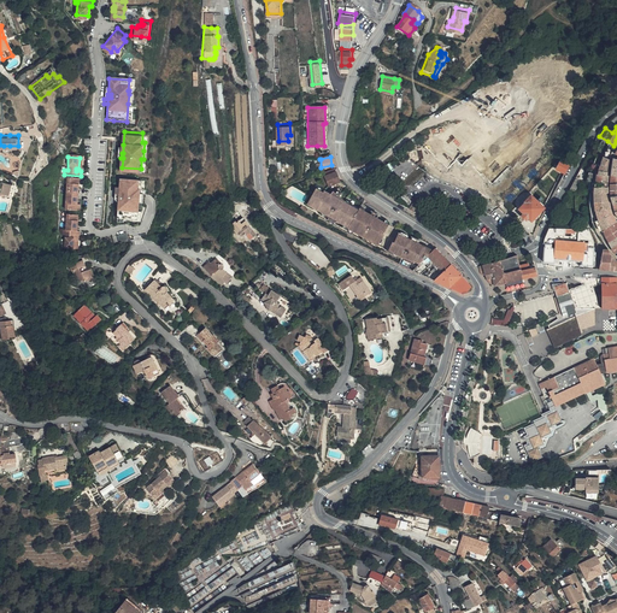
[(564,174),(568,165),(560,160),(556,168),(564,174)]
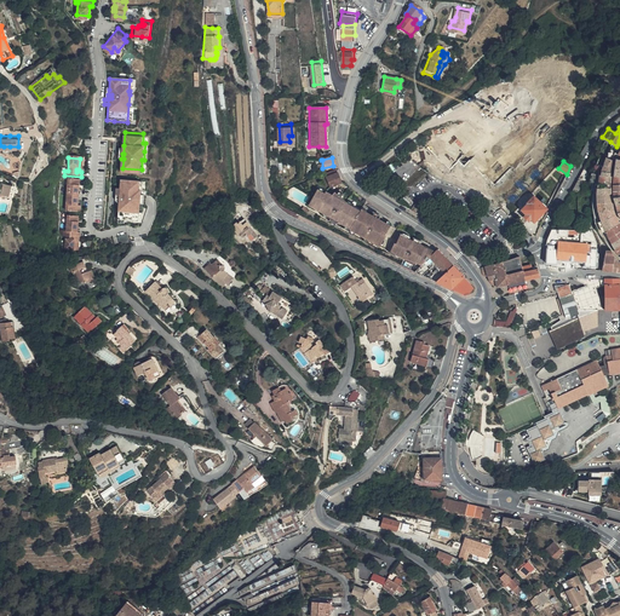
[(612,166),(610,165),(602,162),(601,166),(600,170),(600,171),(609,172),(612,166)]
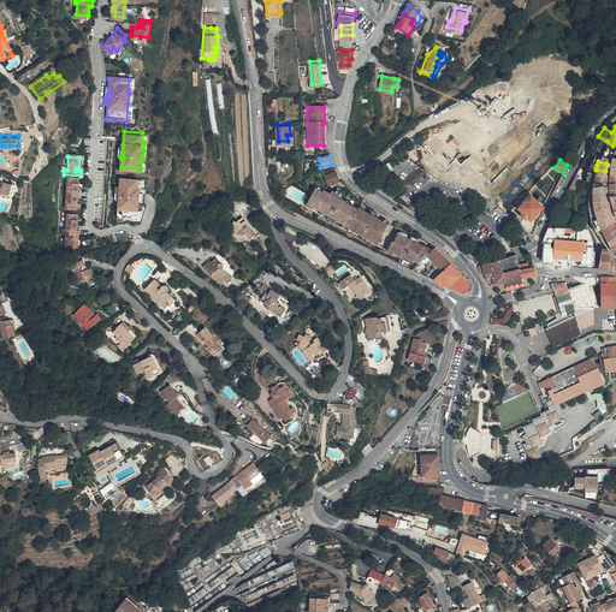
[(575,191),(581,180),(586,167),(580,164),(568,188),(575,191)]
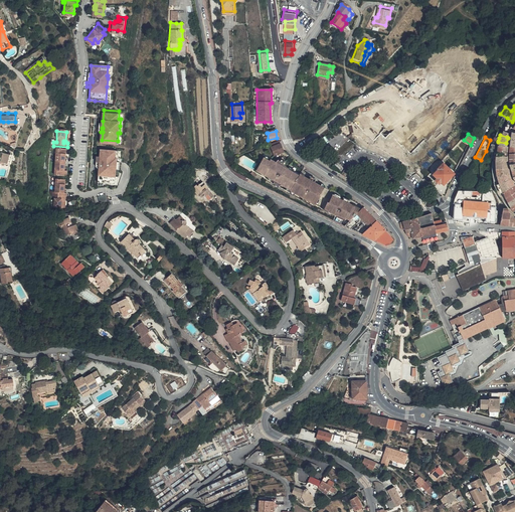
[(283,152),(279,141),(270,145),(274,155),(283,152)]
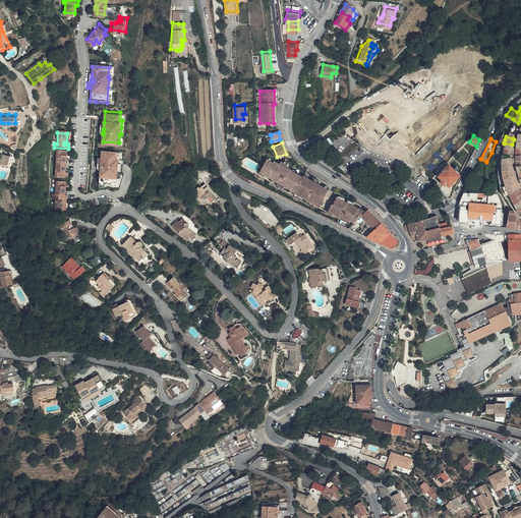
[(511,146),(512,145),(504,144),(504,146),(508,147),(506,154),(512,154),(513,147),(511,146)]
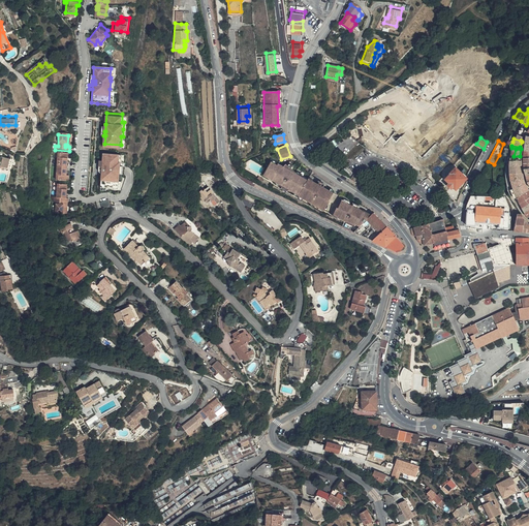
[(433,148),(422,157),(427,162),(437,153),(433,148)]
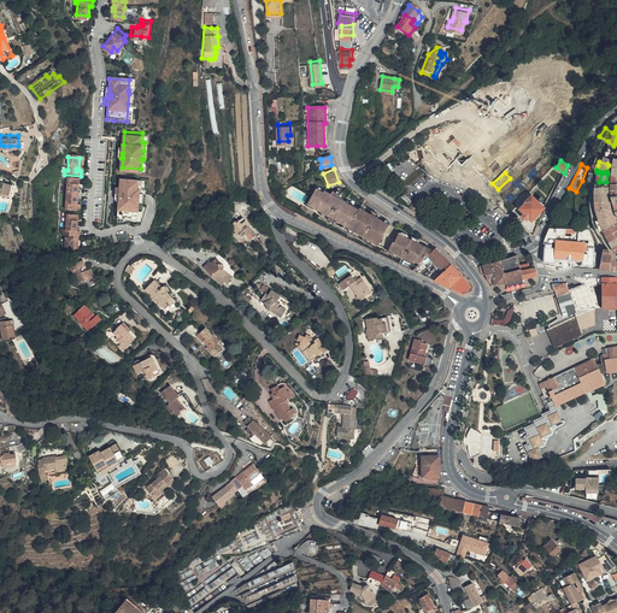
[(78,180),(68,180),(66,195),(75,196),(75,189),(78,189),(78,187),(78,180)]
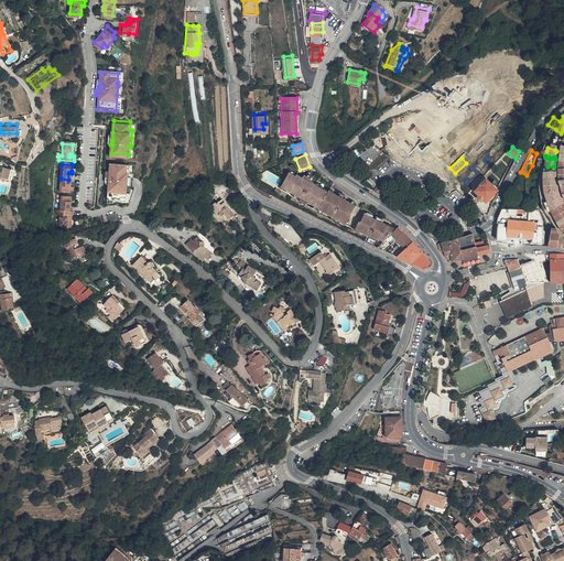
[(121,203),(126,203),(127,195),(127,186),(128,179),(128,174),(126,174),(127,166),(109,165),(109,173),(106,173),(105,179),(109,179),(108,181),(107,182),(107,183),(107,186),(108,186),(108,191),(107,202),(114,202),(121,203)]
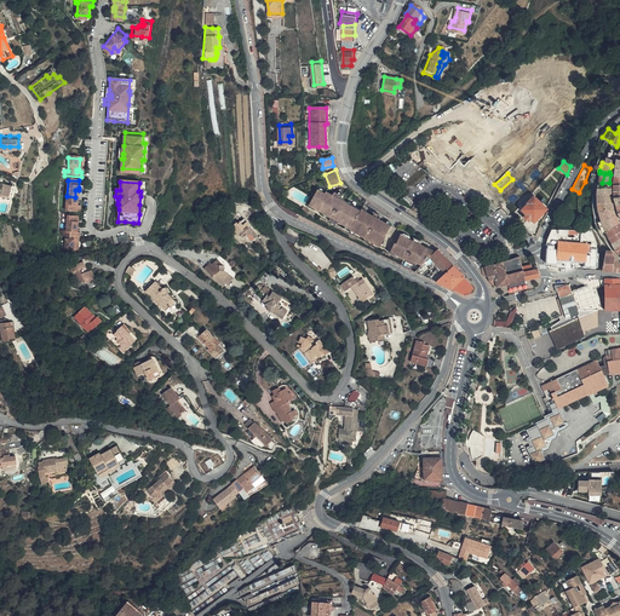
[(609,184),(609,183),(602,183),(597,182),(596,183),(596,193),(610,193),(609,188),(609,184)]
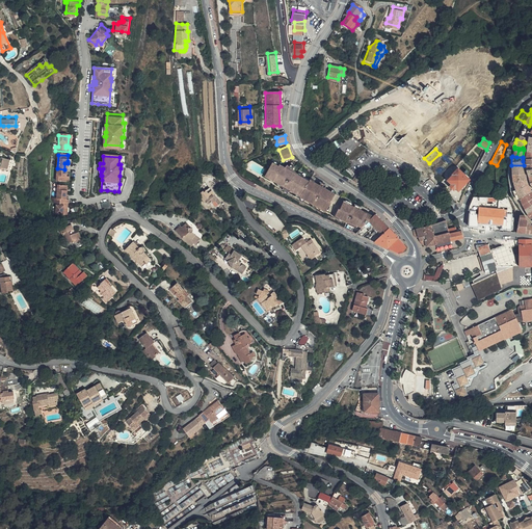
[(325,207),(336,190),(311,176),(310,177),(298,170),(298,169),(288,161),(286,163),(281,160),(280,162),(273,159),(266,172),(284,182),(283,183),(291,188),(292,186),(301,192),(325,207)]
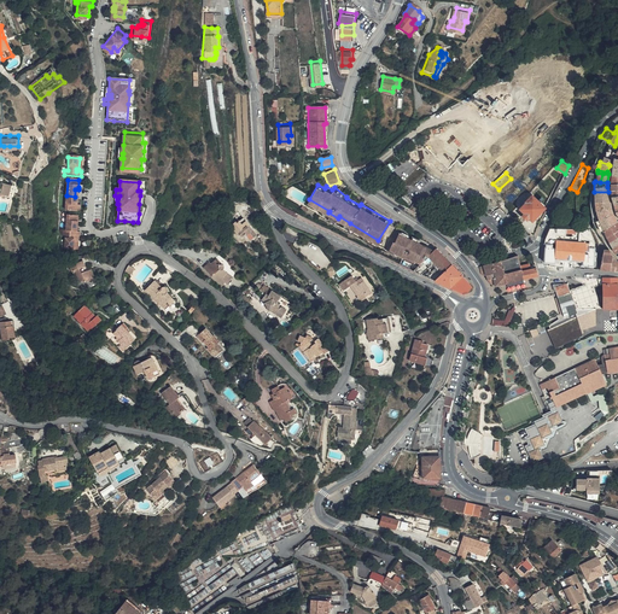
[(75,204),(75,197),(66,196),(65,212),(76,212),(77,206),(77,204),(75,204)]
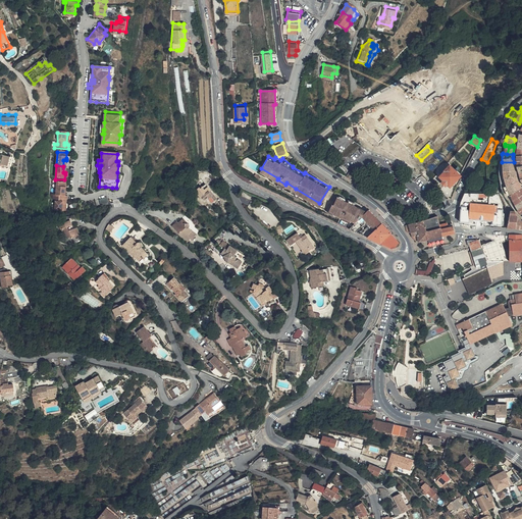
[(459,177),(450,165),(445,170),(445,171),(439,175),(442,180),(440,183),(444,186),(446,184),(449,187),(459,177)]
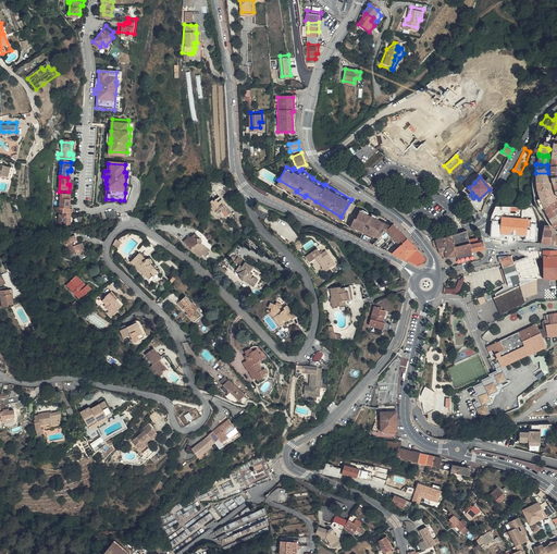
[(549,187),(537,188),(537,192),(539,192),(545,191),(546,195),(551,202),(556,200),(549,187)]
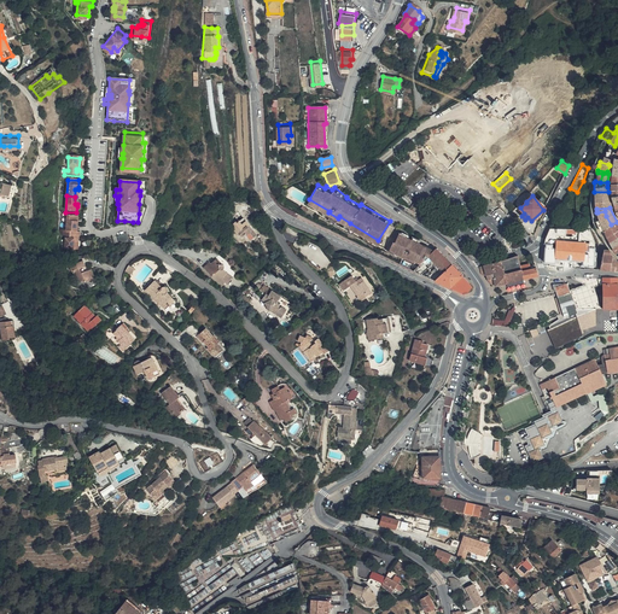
[(599,231),(602,229),(611,224),(606,216),(600,218),(595,220),(599,231)]
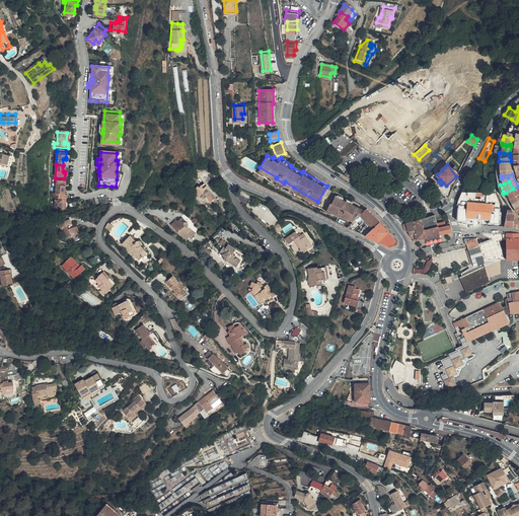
[(56,196),(63,197),(64,191),(66,191),(66,188),(66,182),(57,182),(56,196)]
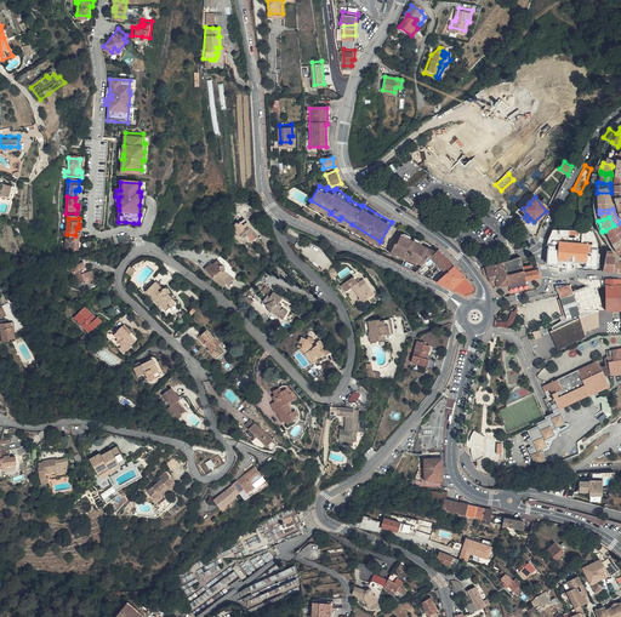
[(246,220),(243,223),(240,224),(239,222),(233,227),(239,234),(240,234),(244,238),(248,236),(252,241),(260,236),(251,226),(246,220)]
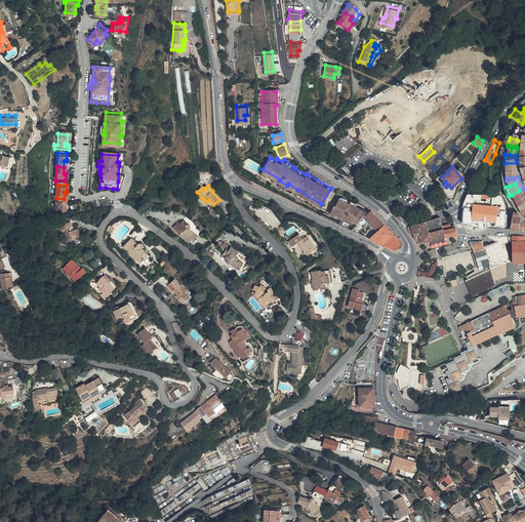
[(514,200),(515,201),(521,197),(524,194),(524,191),(524,189),(519,191),(512,195),(514,200)]
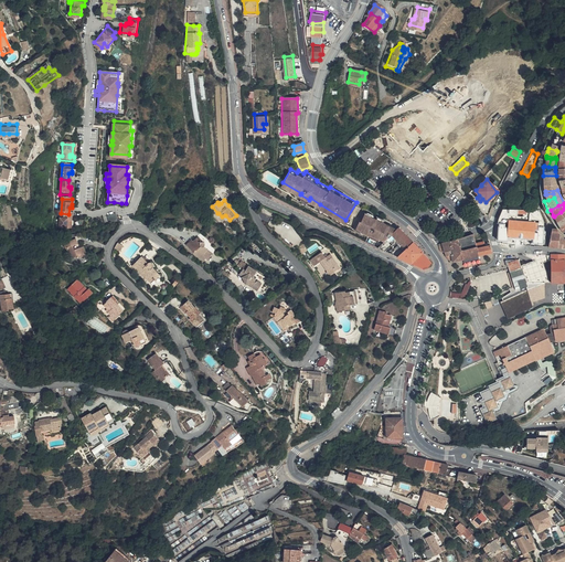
[(385,239),(397,228),(371,213),(371,212),(366,210),(358,226),(371,233),(371,235),(379,239),(381,235),(385,239)]
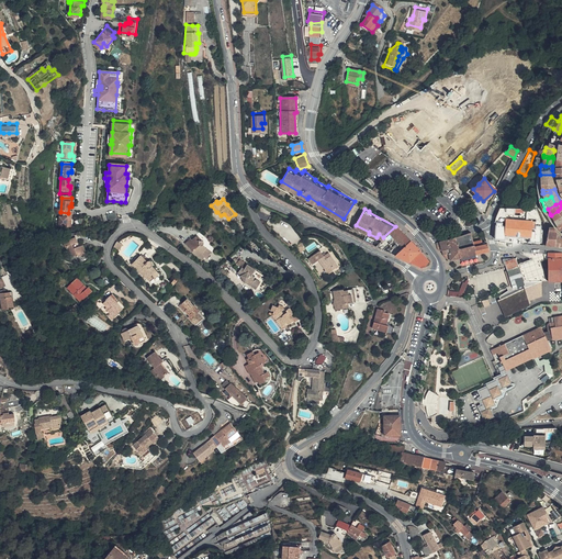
[(112,210),(107,212),(110,220),(117,216),(116,214),(114,215),(113,211),(112,210)]
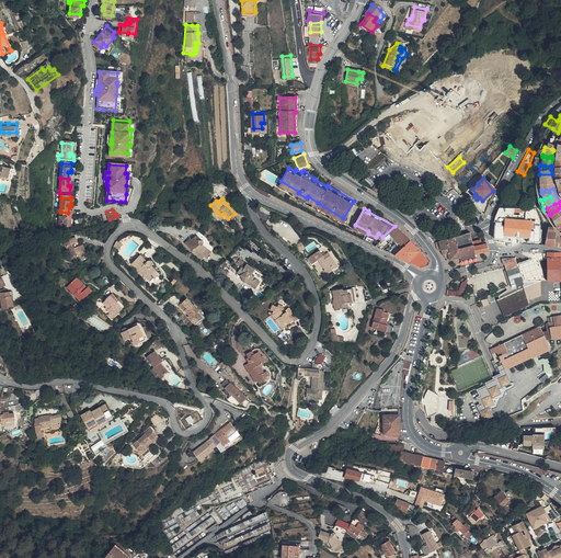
[(550,215),(552,219),(560,215),(557,211),(550,215)]
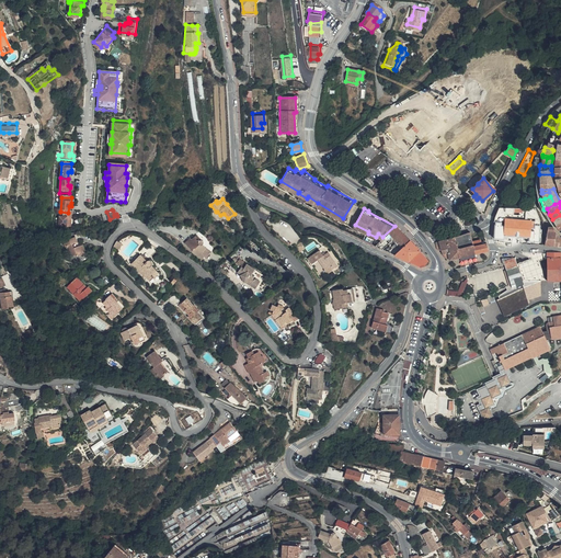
[(70,213),(68,213),(60,212),(57,212),(57,216),(60,216),(59,228),(69,229),(70,218),(68,218),(68,216),(72,217),(73,213),(70,213)]
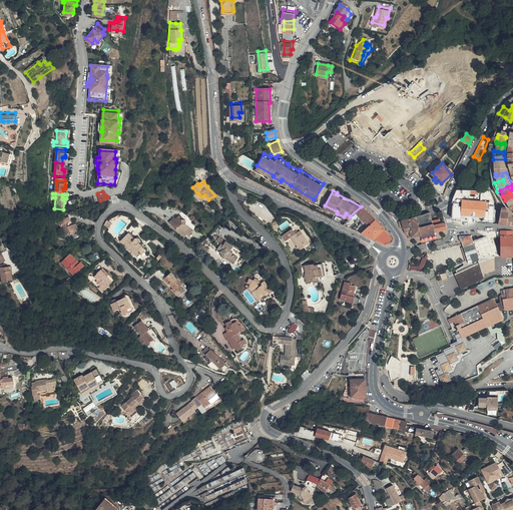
[(452,206),(451,217),(460,218),(461,214),(483,216),(482,220),(492,221),(493,210),(493,206),(488,206),(488,209),(484,209),(485,203),(462,200),(461,206),(457,206),(457,203),(453,203),(452,206)]
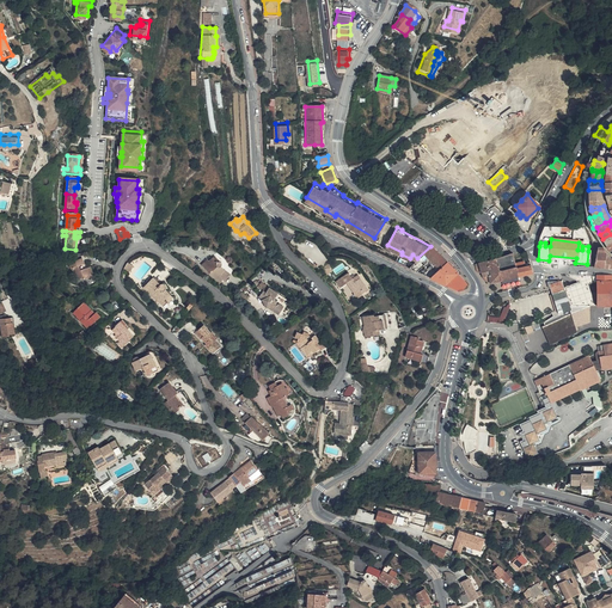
[(432,257),(440,266),(448,259),(433,244),(430,246),(417,258),(410,264),(418,268),(432,257)]
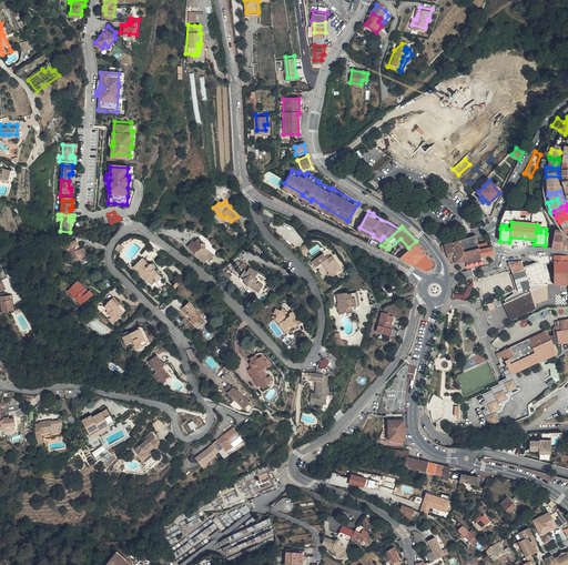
[(560,234),(560,230),(554,229),(550,248),(567,249),(567,241),(566,240),(560,234)]
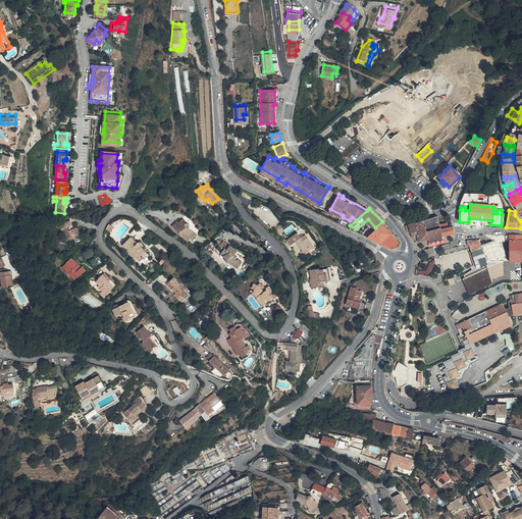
[(442,237),(442,232),(440,221),(438,217),(437,214),(424,218),(428,237),(429,240),(442,237)]
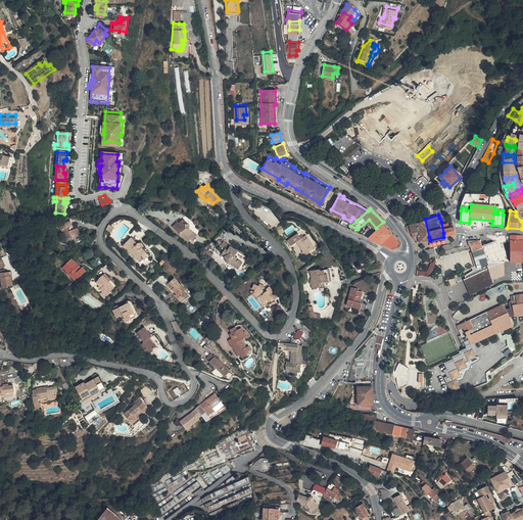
[(414,236),(417,240),(429,237),(425,219),(410,222),(412,232),(414,236)]
